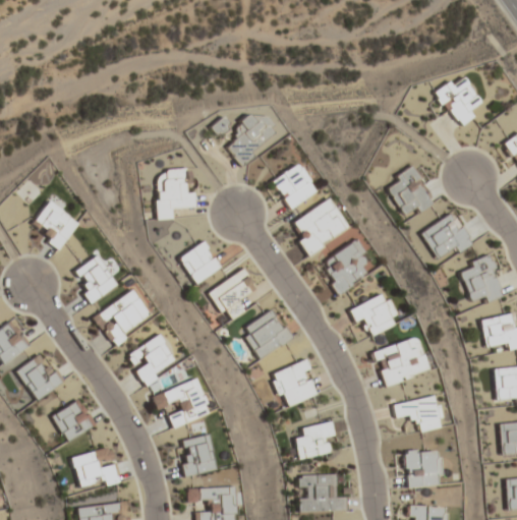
[(472,110),(482,102),(461,74),(435,96),(461,128),(477,116),(472,110)]
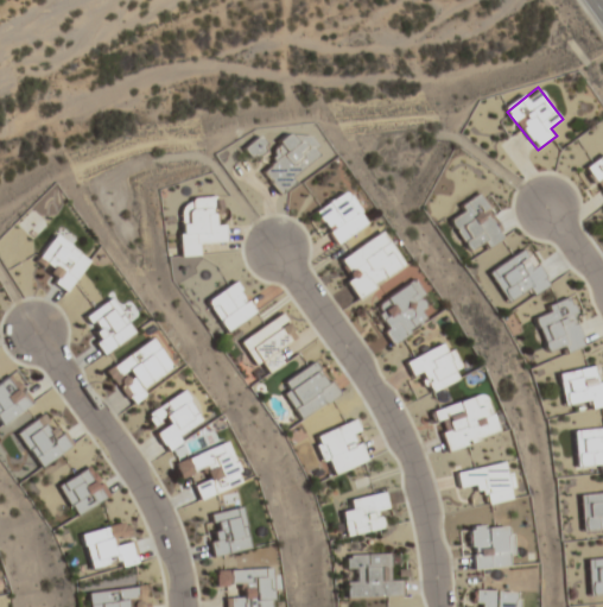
[(279,160),(264,174),(281,194),(327,155),(306,132),(297,139),(292,133),(271,152),(279,160)]
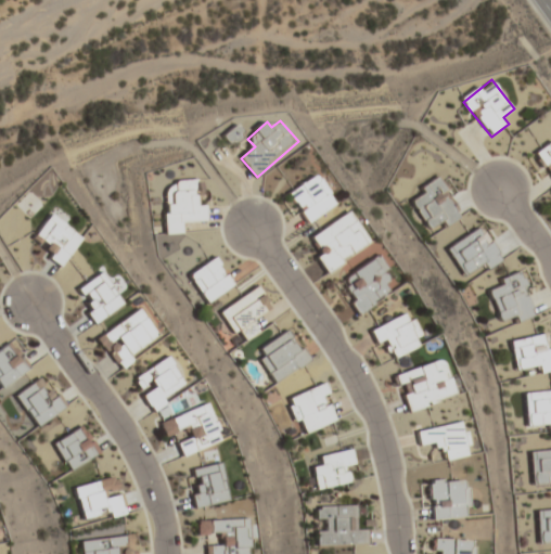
[(223,136),(231,146),(246,134),(238,124),(223,136)]
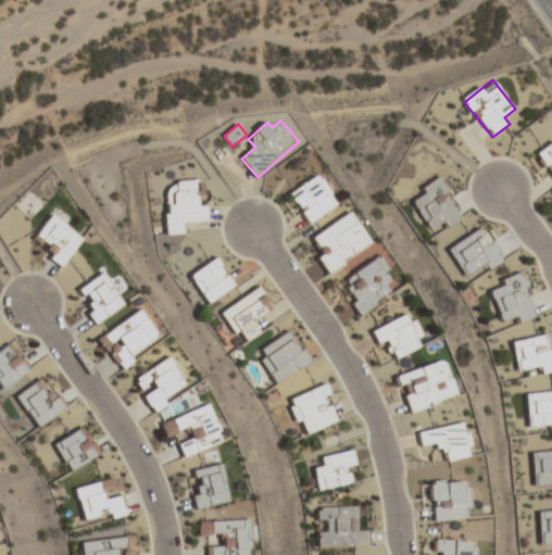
[(551,144),(539,154),(551,173),(551,144)]
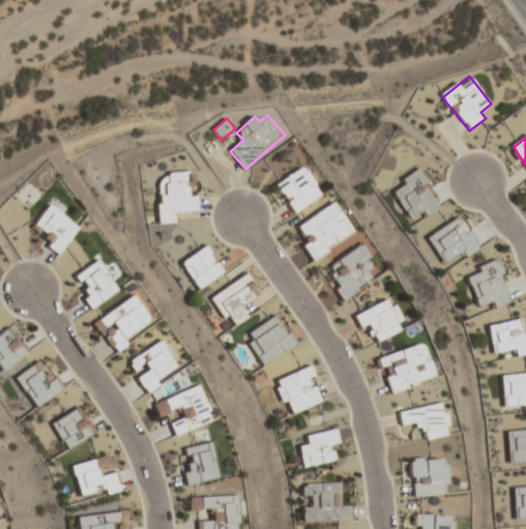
[(323,195),(304,166),(276,184),(295,213),(323,195)]
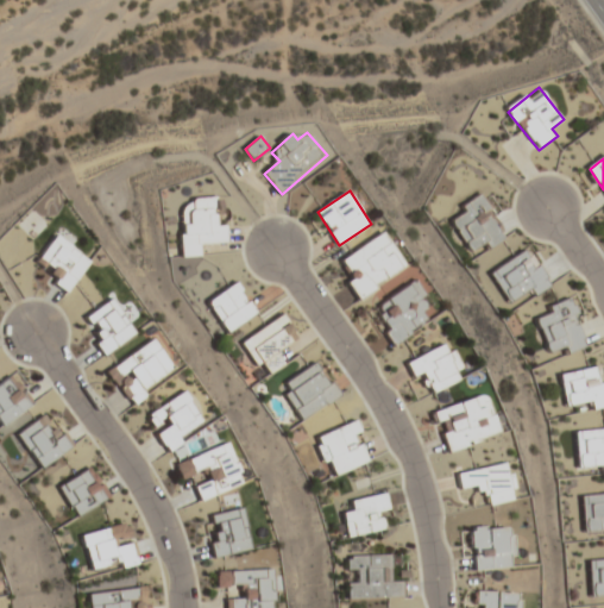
[(450,219),(473,251),(485,243),(490,251),(511,236),(483,195),(450,219)]
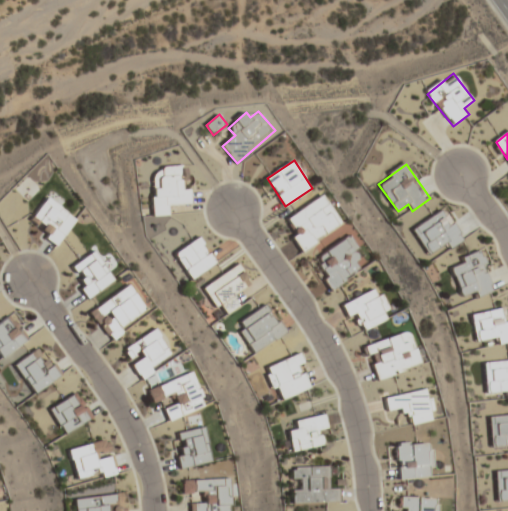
[(171,205),(193,204),(192,189),(186,189),(184,166),(154,167),(157,217),(172,215),(171,205)]
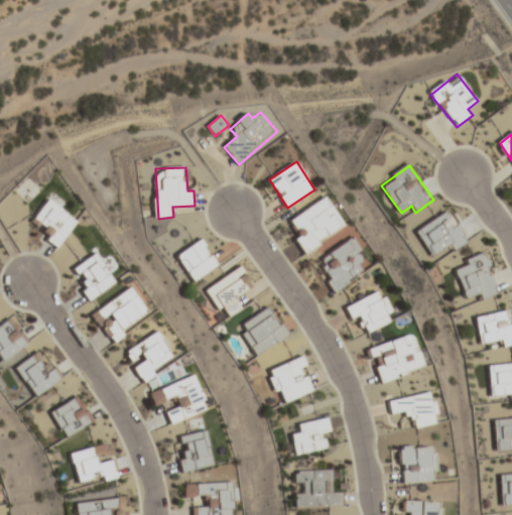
[(290,221),(299,235),(294,238),(305,255),(347,227),(327,196),(290,221)]
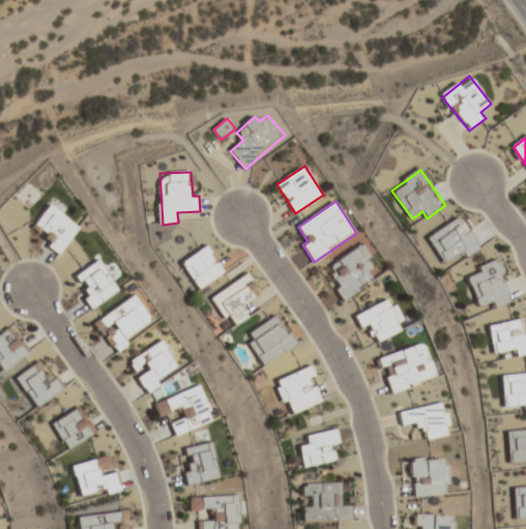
[(60,254),(81,229),(53,205),(32,229),(60,254)]
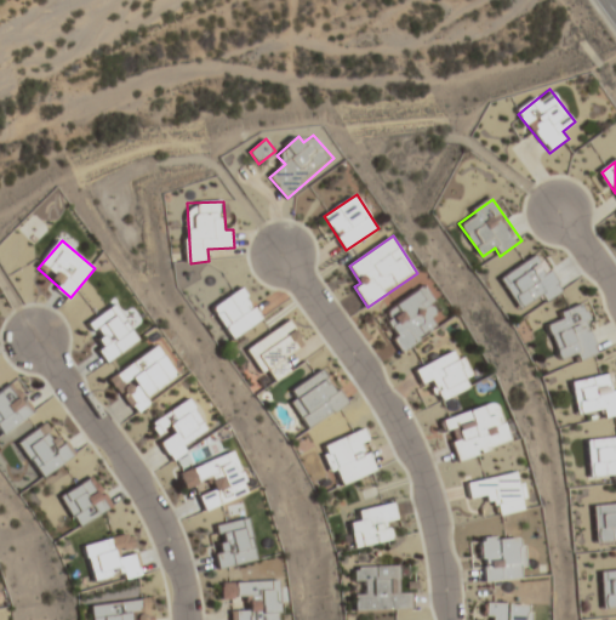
[(543,295),(547,302),(565,290),(541,252),(501,278),(522,310),(543,295)]
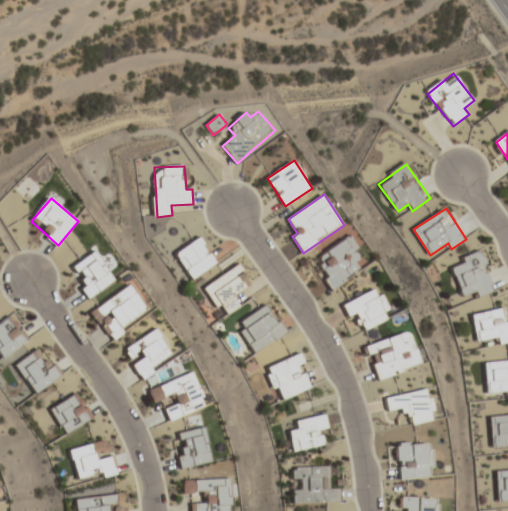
[(364,253),(351,235),(320,257),(326,266),(319,270),(333,291),(363,269),(356,259),(364,253)]
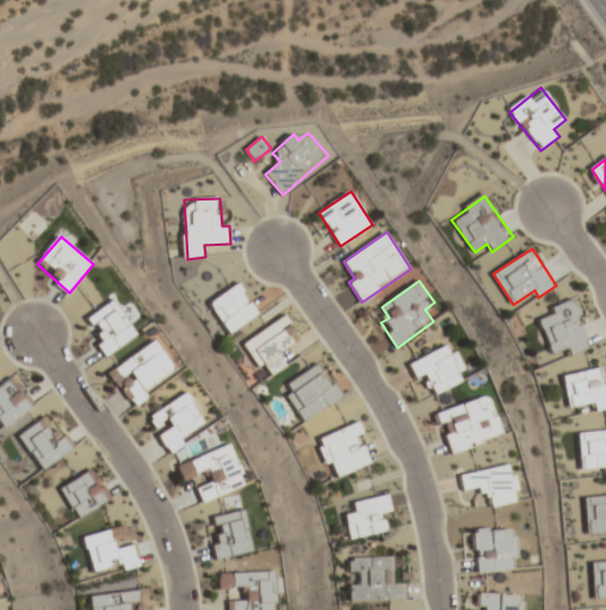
[(260,313),(239,284),(210,303),(232,333),(260,313)]
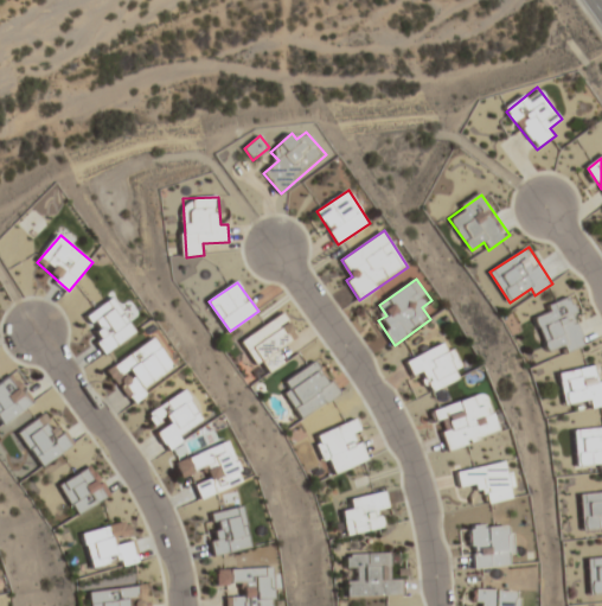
[(115,298),(88,314),(100,333),(94,337),(104,355),(138,333),(115,298)]
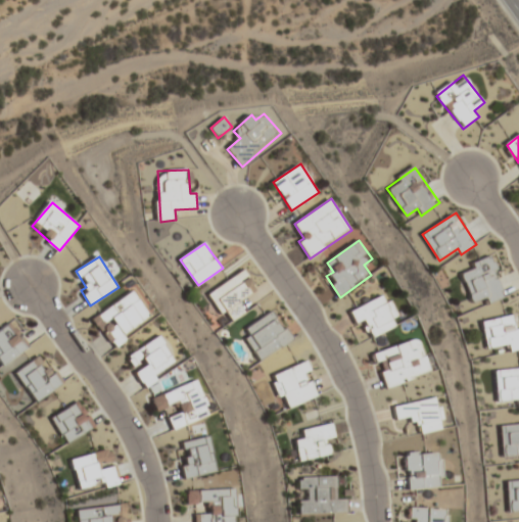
[(488,304),(507,298),(491,258),(461,270),(473,302),(486,298),(488,304)]
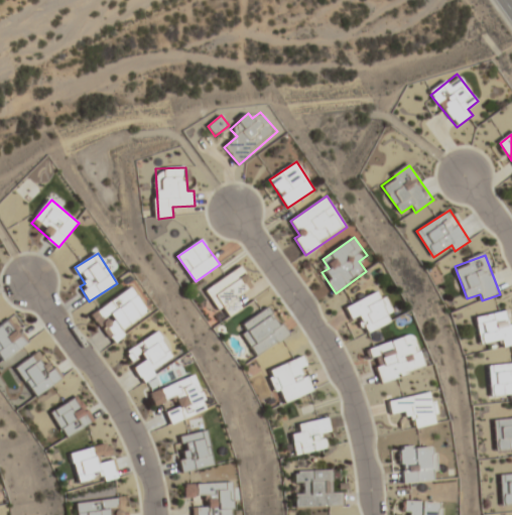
[(243,308),(237,297),(254,287),(242,267),(207,288),(225,319),(243,308)]
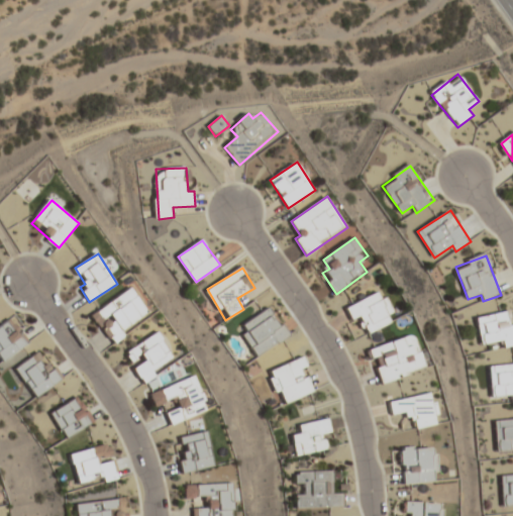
[(92,314),(100,327),(102,325),(112,341),(151,316),(133,288),(92,314)]
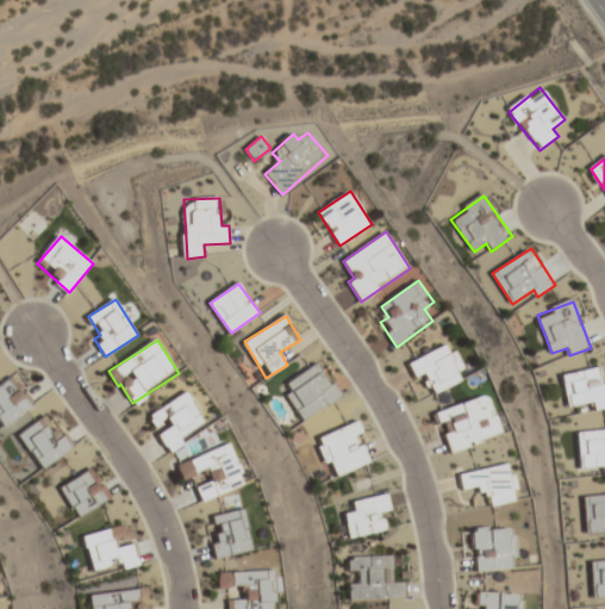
[(436,393),(471,378),(454,342),(410,362),(420,385),(430,381),(436,393)]
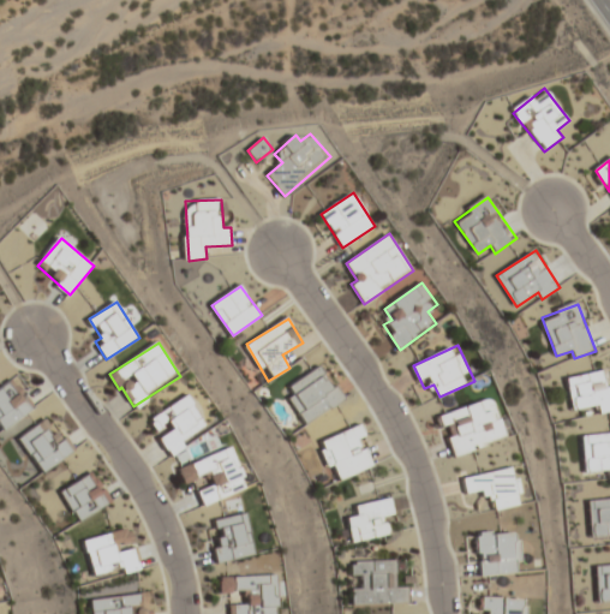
[(308,425),(347,401),(324,365),(285,389),(308,425)]
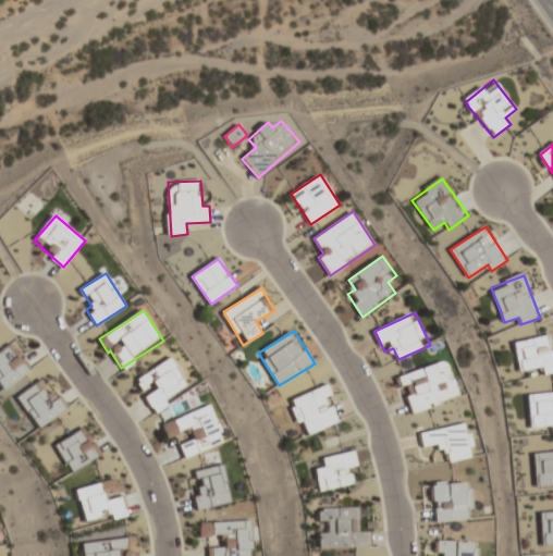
[(520,371),(543,367),(544,374),(552,372),(552,349),(549,350),(545,335),(514,342),(520,371)]
